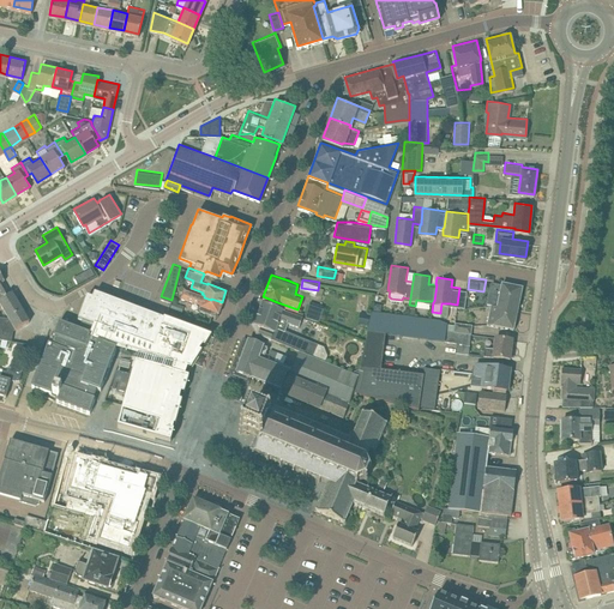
[(517,308),(523,284),(501,281),(499,291),(493,290),(491,302),(517,308)]
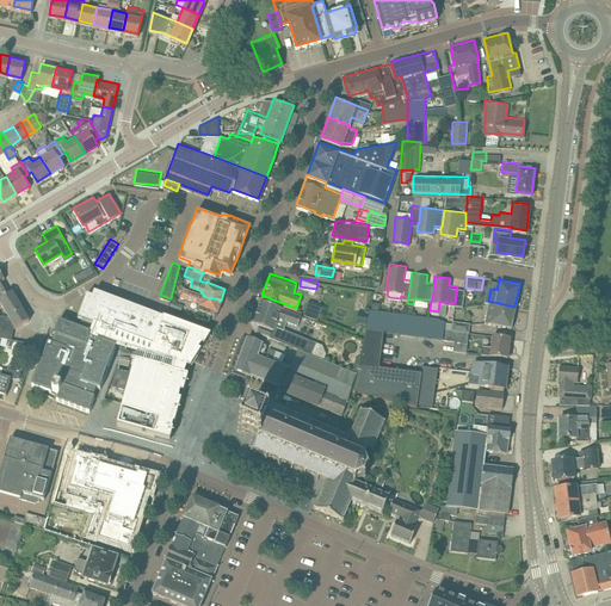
[(6,283),(0,285),(0,298),(16,325),(29,317),(12,288),(11,289),(6,283)]
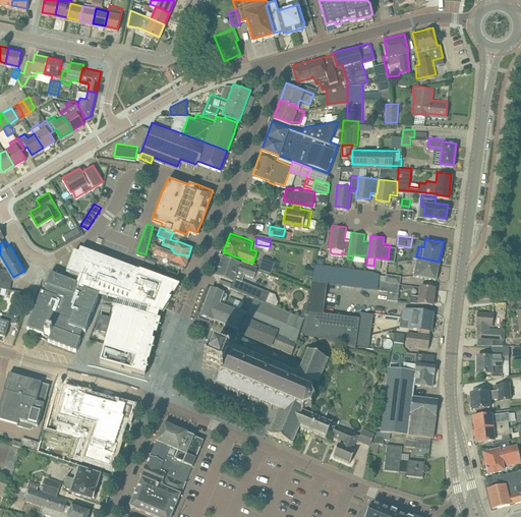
[(172,248),(162,244),(157,242),(154,250),(171,256),(169,262),(182,267),(183,264),(185,265),(188,256),(179,253),(179,254),(173,252),(173,250),(171,249),(172,248)]
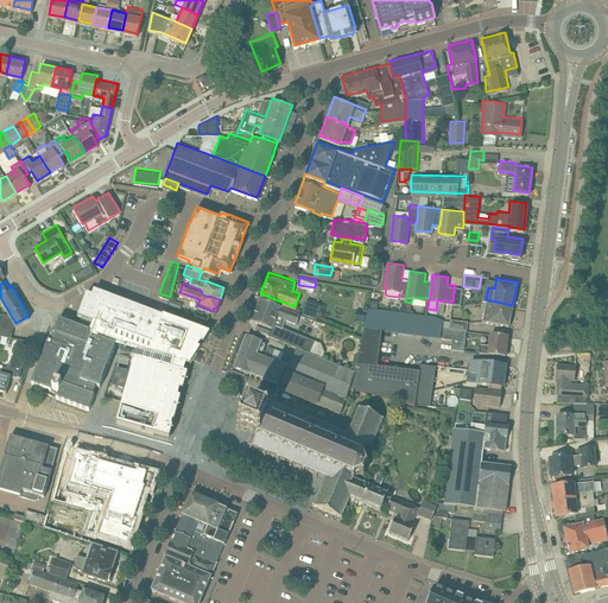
[(462,286),(455,285),(453,302),(460,303),(462,286)]
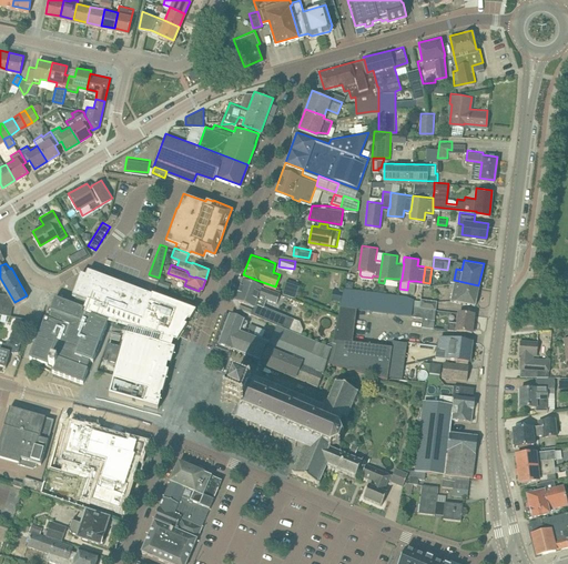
[(143,289),(122,281),(88,268),(85,273),(81,271),(72,293),(77,294),(74,302),(54,294),(47,316),(44,315),(30,355),(48,362),(48,360),(54,363),(52,369),(83,381),(88,366),(90,359),(93,360),(108,320),(112,308),(143,320),(153,292),(152,292),(143,289)]
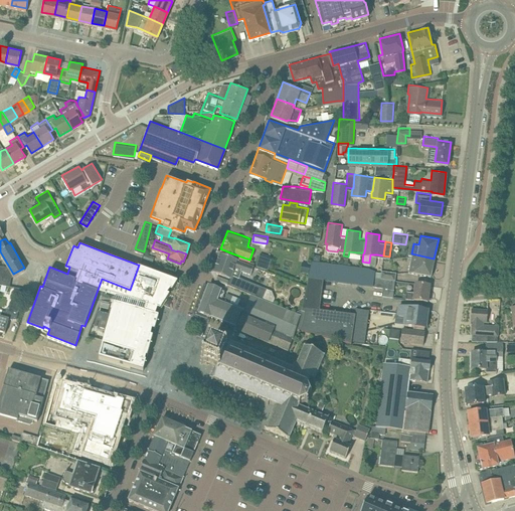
[(253,264),(220,251),(213,270),(218,271),(215,278),(227,283),(235,286),(262,297),(266,286),(238,275),(240,269),(249,272),(253,264)]
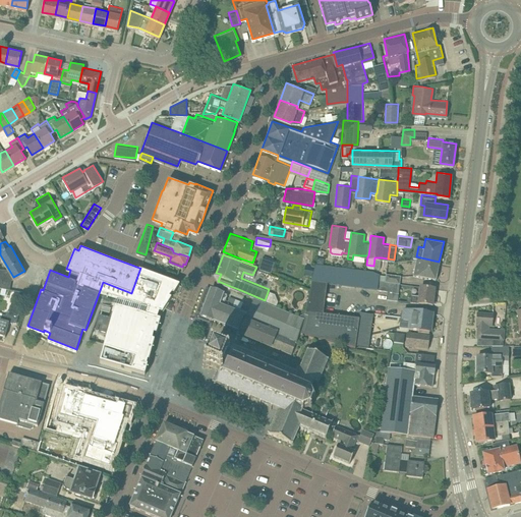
[(258,267),(271,271),(275,260),(263,255),(258,267)]
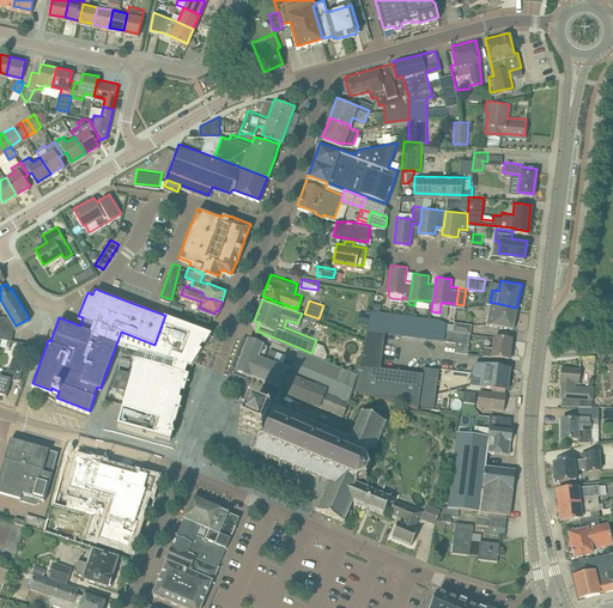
[(513,326),(516,308),(490,302),(486,321),(513,326)]
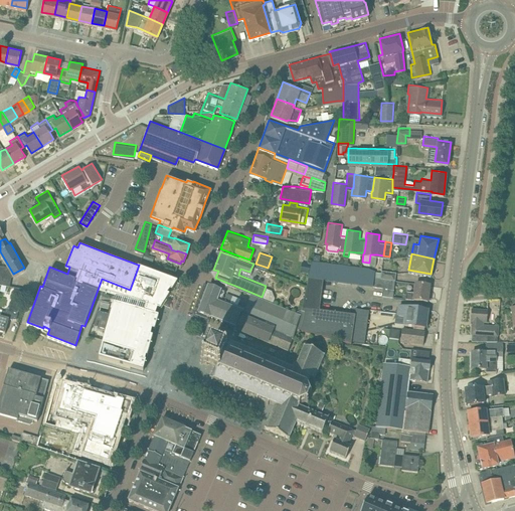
[(367,266),(312,259),(311,264),(309,273),(308,276),(309,276),(302,307),(306,308),(301,327),(351,341),(352,330),(355,312),(320,307),(323,278),(383,286),(382,294),(392,295),(395,278),(374,276),(375,270),(367,266)]
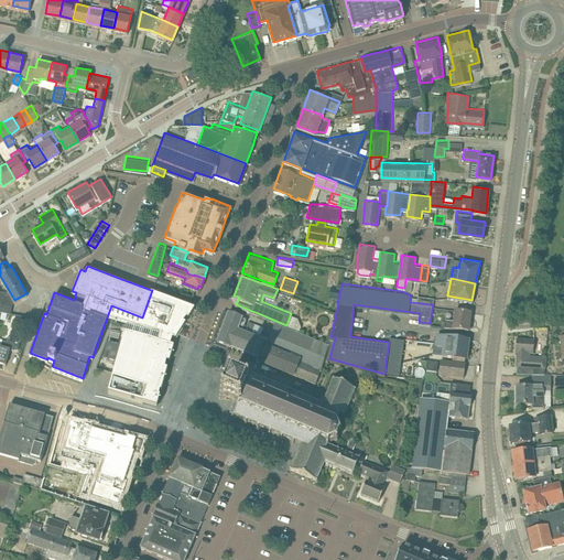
[(0,309),(11,311),(12,301),(6,290),(0,289),(0,309)]
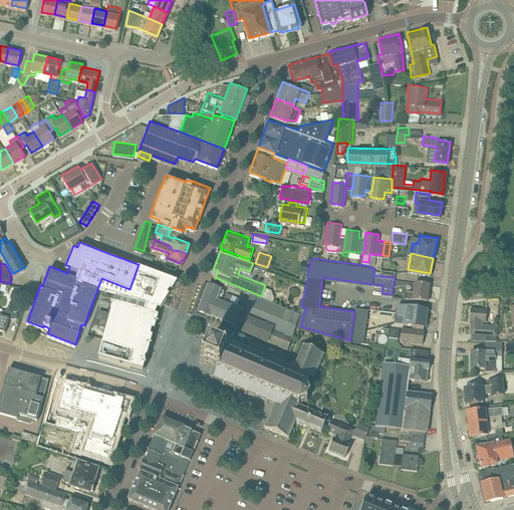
[(138,264),(139,264),(130,289),(101,278),(97,289),(114,297),(98,355),(131,364),(131,363),(143,367),(160,306),(178,278),(138,263),(138,264)]
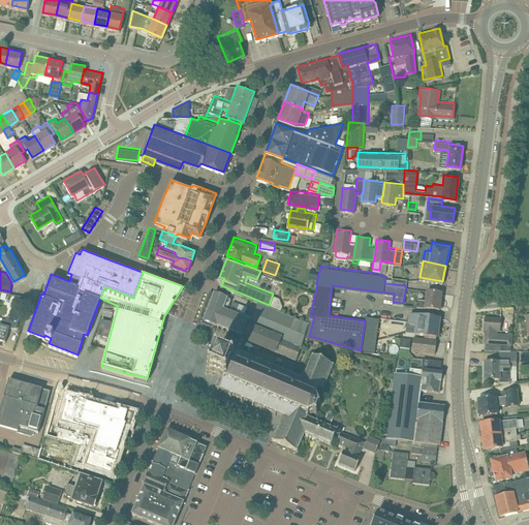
[(406,278),(392,276),(391,283),(406,285),(406,278)]
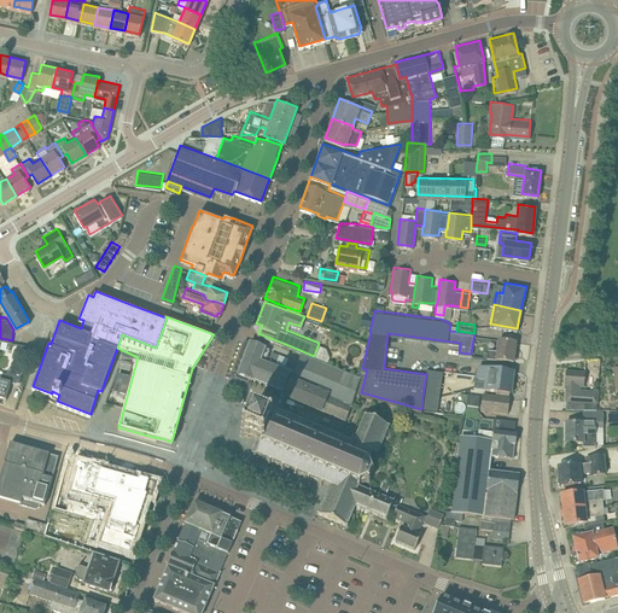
[(516,338),(503,337),(499,337),(497,348),(488,346),(487,355),(513,358),(516,338)]
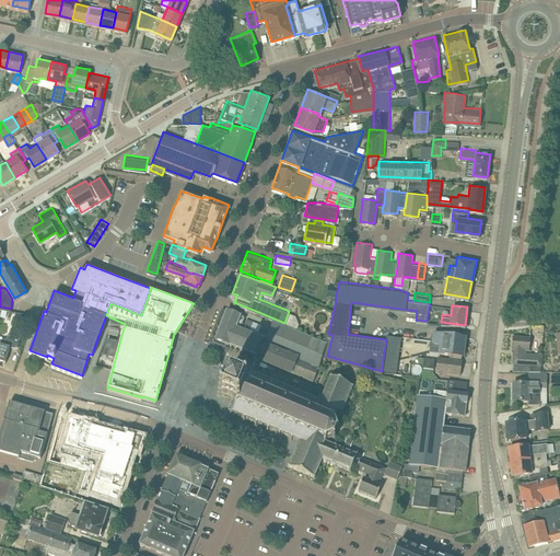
[(242,323),(245,314),(226,308),(216,336),(256,352),(264,332),(249,326),(253,319),(246,316),(243,324),(242,323)]
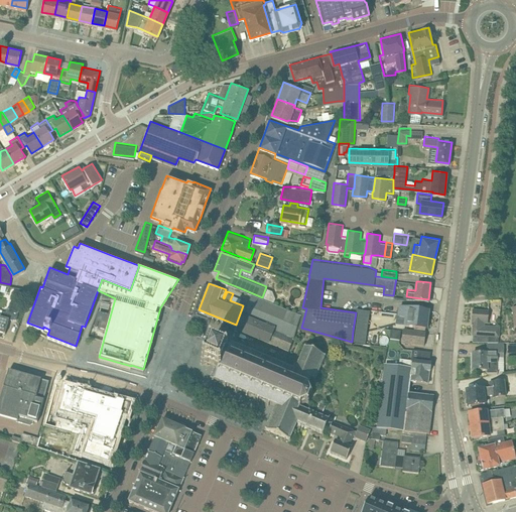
[(24,287),(14,285),(8,307),(6,316),(9,317),(16,317),(24,287)]
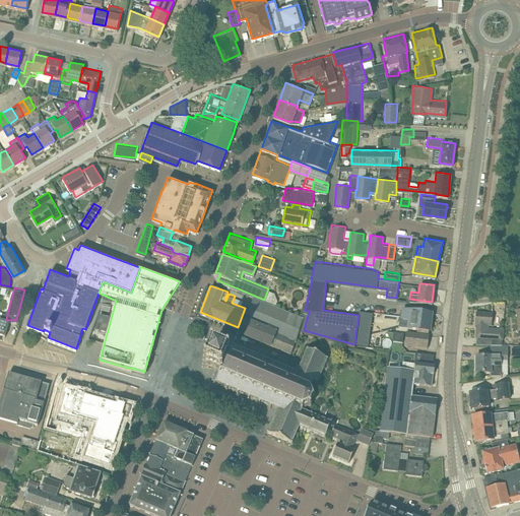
[(264,300),(254,295),(240,329),(291,350),(296,339),(297,338),(300,329),(304,316),(298,313),(264,300)]
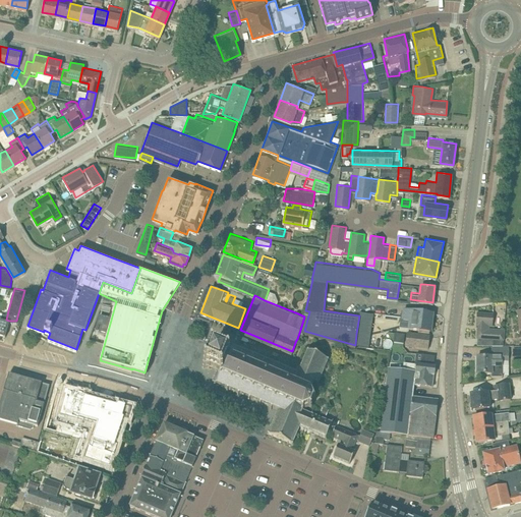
[(432,310),(422,309),(404,307),(402,317),(412,318),(411,327),(429,329),(432,310)]
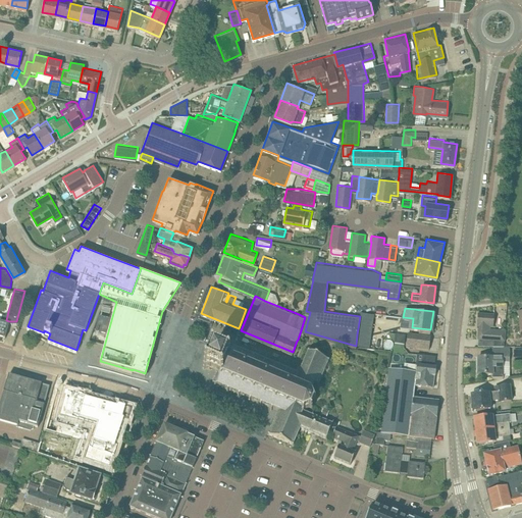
[(490,323),(493,324),(493,312),(478,310),(477,322),(479,322),(478,337),(493,338),(493,344),(504,344),(505,328),(489,327),(490,323)]
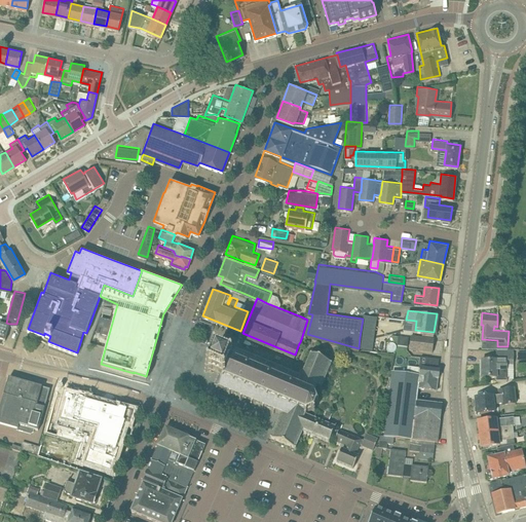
[(0,322),(0,321),(0,336),(5,338),(9,324),(6,323),(8,313),(6,313),(5,315),(2,315),(0,322)]
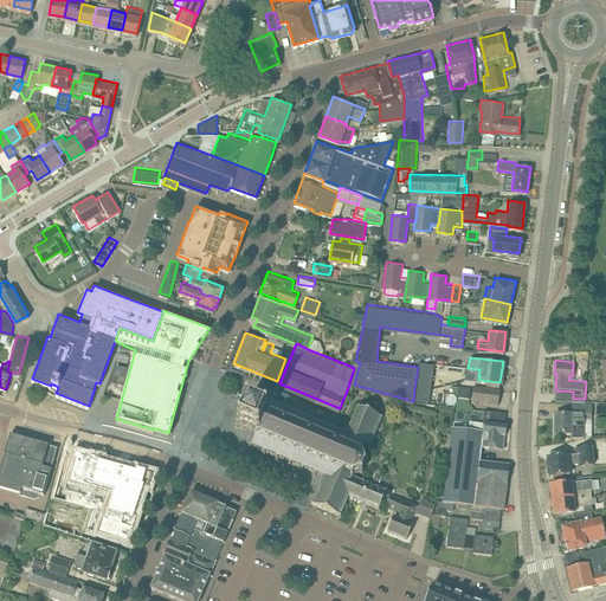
[(347,364),(354,368),(349,383),(354,385),(360,362),(355,361),(347,364)]
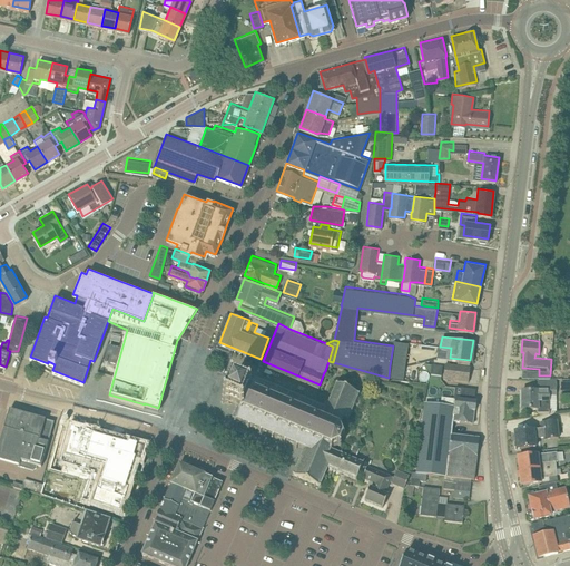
[(390,366),(389,376),(403,377),(409,342),(394,340),(393,345),(390,366)]
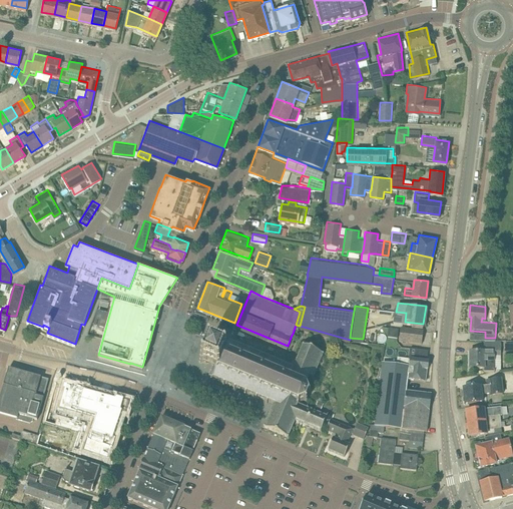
[(97,309),(93,323),(104,326),(108,312),(97,309)]
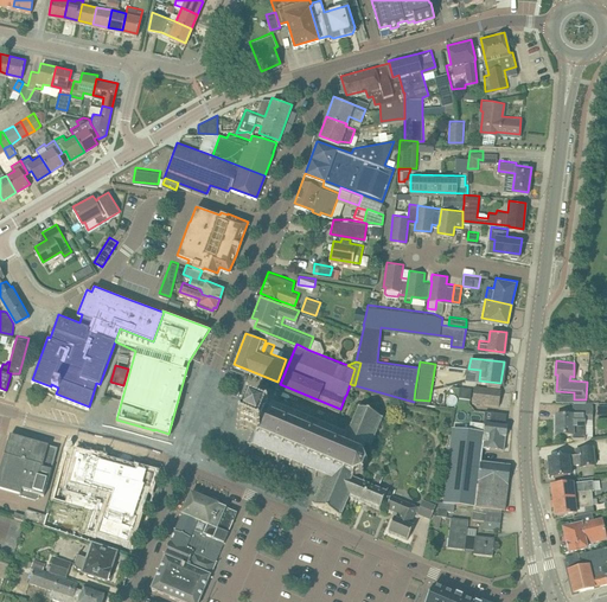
[(500,388),(474,384),(472,399),(499,403),(500,388)]
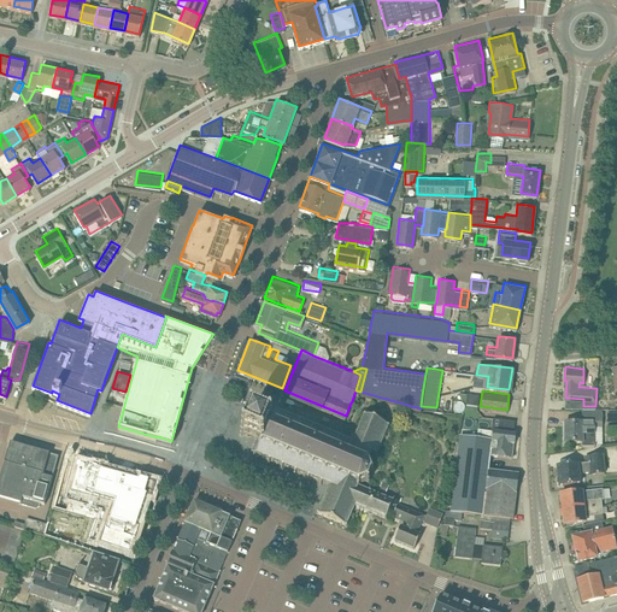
[(257,451),(269,455),(268,458),(269,459),(270,457),(281,460),(280,464),(282,465),(283,462),(294,466),(293,470),(295,470),(297,468),(307,472),(306,475),(309,476),(310,472),(321,477),(319,481),(321,481),(322,478),(329,481),(325,490),(322,489),(322,492),(324,493),(322,500),(318,499),(318,500),(321,501),(318,507),(315,508),(316,511),(318,510),(345,521),(346,524),(348,523),(347,521),(354,501),(385,515),(386,517),(387,516),(387,513),(393,498),(395,496),(395,495),(393,496),(358,482),(359,481),(368,478),(369,480),(370,478),(368,476),(371,470),(375,469),(374,468),(371,468),(368,460),(371,458),(369,457),(372,449),(376,451),(377,453),(377,451),(381,442),(382,442),(383,441),(381,441),(385,433),(387,434),(387,433),(385,431),(388,423),(392,422),(391,421),(388,422),(365,412),(364,410),(363,411),(364,413),(360,421),(359,421),(358,422),(360,422),(357,430),(352,428),(347,437),(341,435),(342,431),(341,431),(340,434),(328,429),(329,425),(327,425),(325,428),(316,424),(317,421),(315,419),(313,423),(303,418),(304,415),(301,415),(300,417),(289,413),(291,410),(288,409),(287,412),(275,407),(274,404),(272,405),(274,406),(270,405),(265,407),(263,412),(265,417),(253,411),(252,409),(250,409),(251,412),(244,429),(240,430),(241,433),(245,431),(257,436),(252,447),(256,449),(253,449),(254,452),(257,451)]
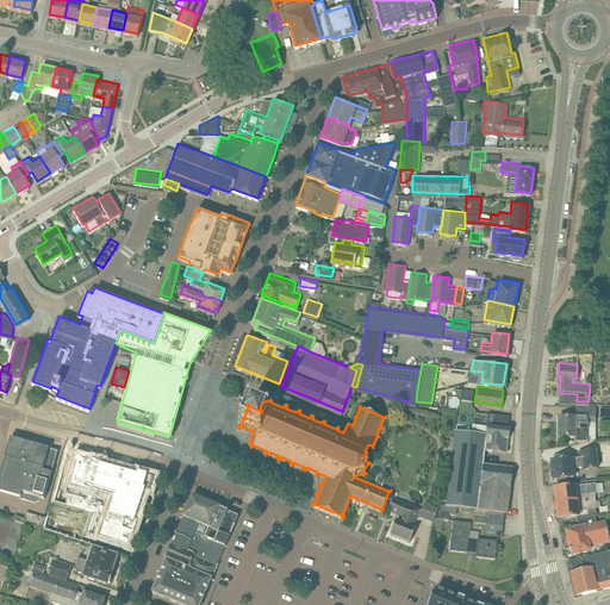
[(596,404),(587,404),(576,404),(576,413),(558,413),(558,434),(576,434),(576,438),(589,438),(589,436),(595,436),(596,404)]
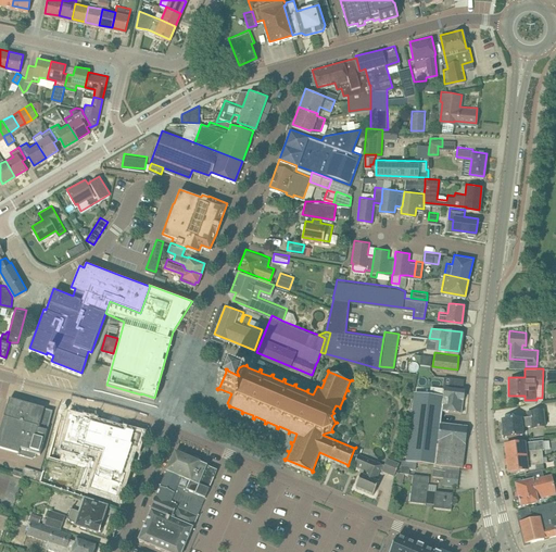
[(431,385),(430,392),(443,394),(442,408),(460,410),(463,398),(464,398),(465,388),(444,386),(431,385)]
